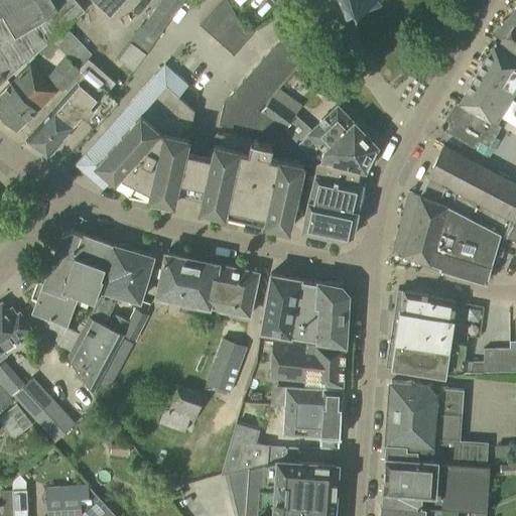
[(0,0),(0,84),(85,11),(75,0),(0,0)]
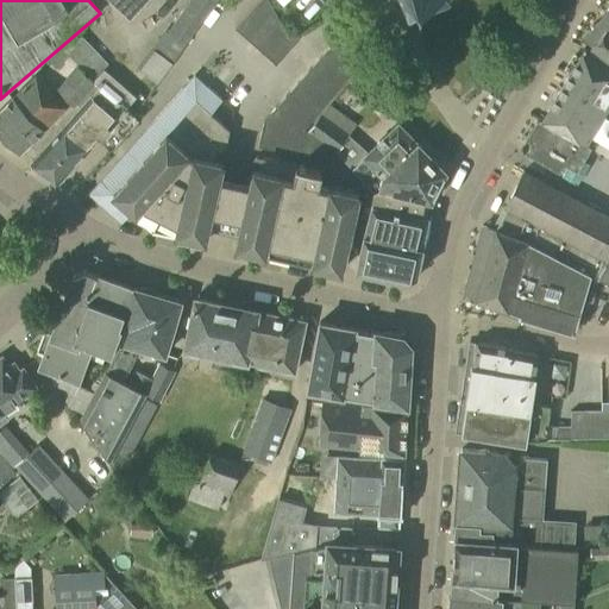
[(107,0),(127,19),(145,0),(107,0)]
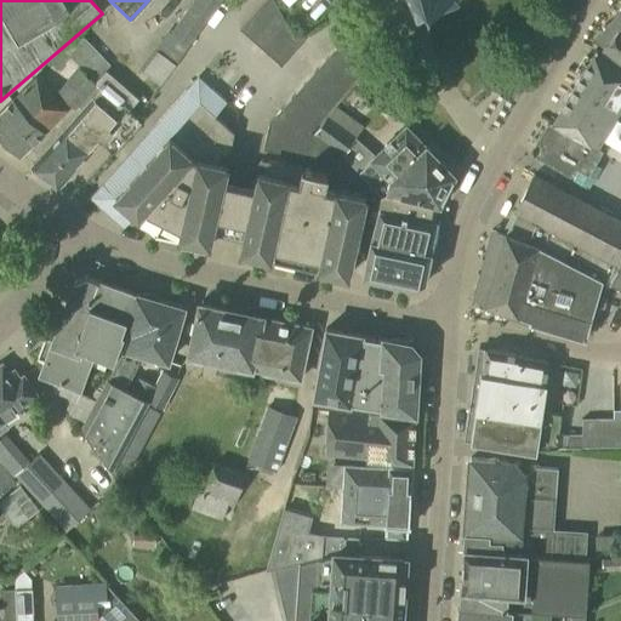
[(188,45),(220,0),(195,0),(172,33),(188,45)]
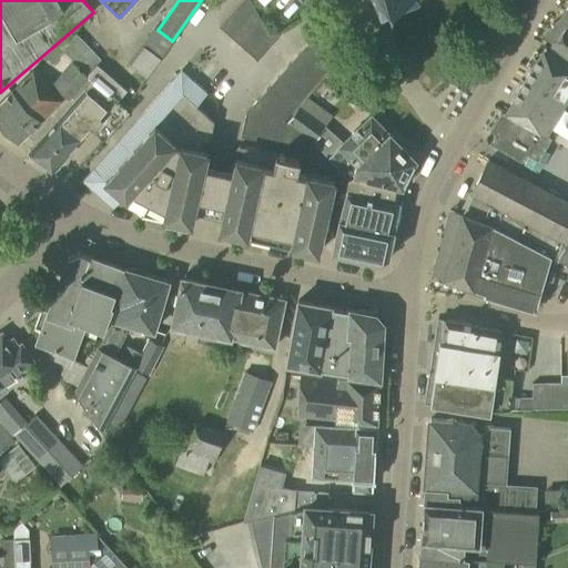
[(254,12),(255,11),(249,0),(242,0),(219,28),(230,38),(231,39),(254,12)]
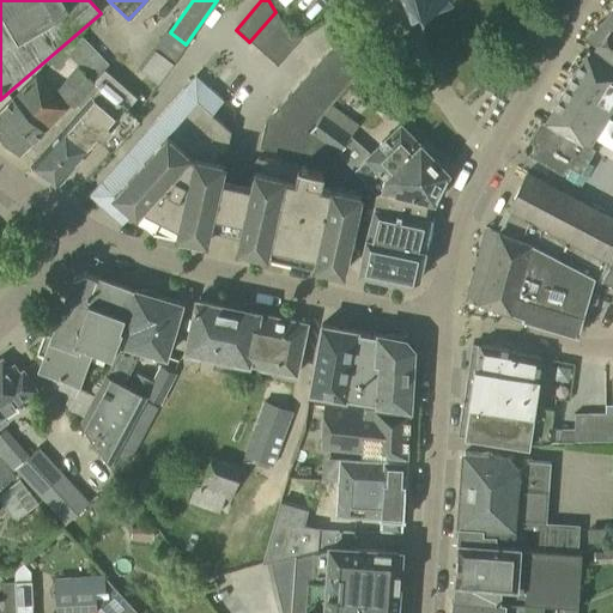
[(333,0),(315,0),(305,11),(315,20),(334,0),(333,0)]
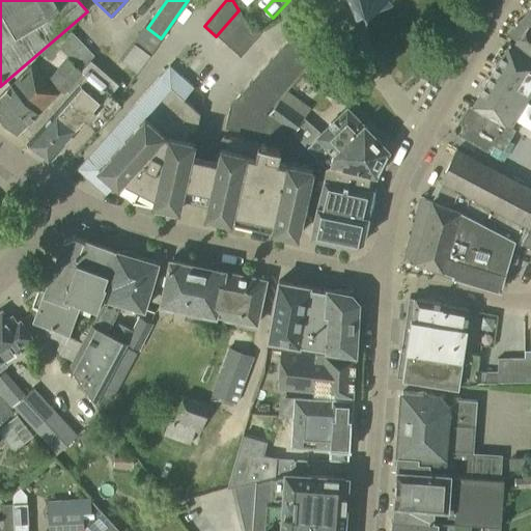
[(530,10),(529,9),(508,34),(516,40),(515,40),(530,53),(530,10)]
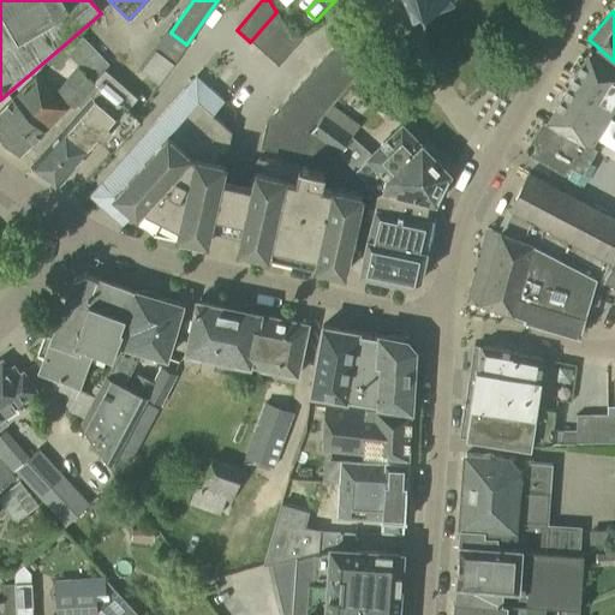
[(286,30),(276,12),(275,13),(250,42),(264,54),(286,30)]
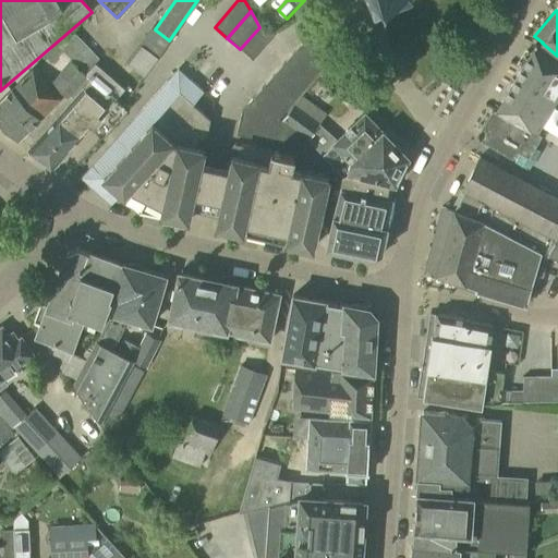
[(259,27),(240,49),(252,60),(274,36),(273,32),(263,34),(259,28),(259,27)]
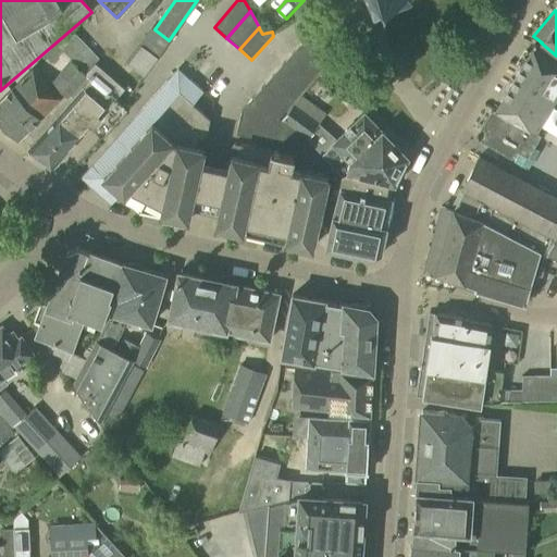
[(83,74),(94,63),(98,58),(74,33),(59,46),(72,60),(71,61),(83,74)]
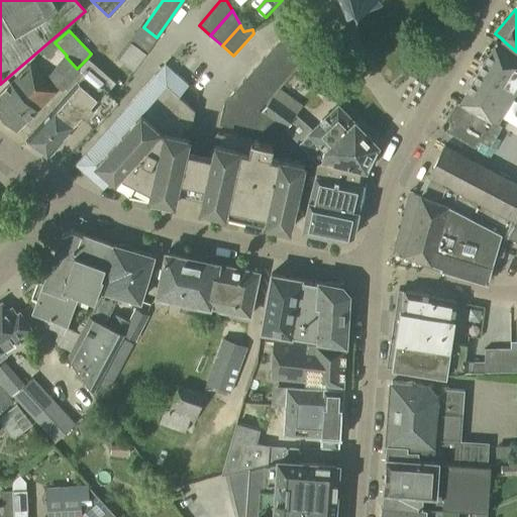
[(300,63),(292,46),(290,38),(280,40),(272,48),(295,69),(300,63)]
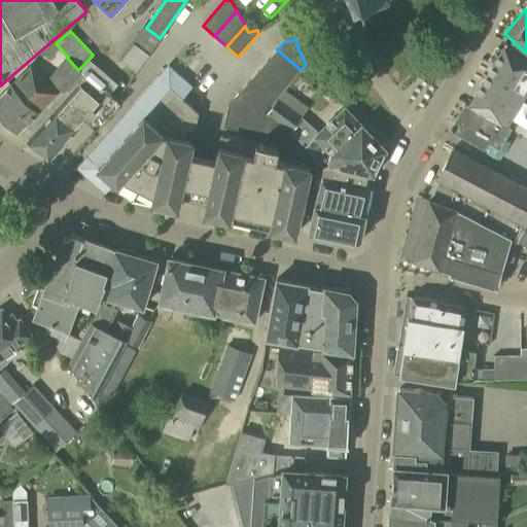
[(141,43),(128,58),(144,72),(156,59),(141,43)]
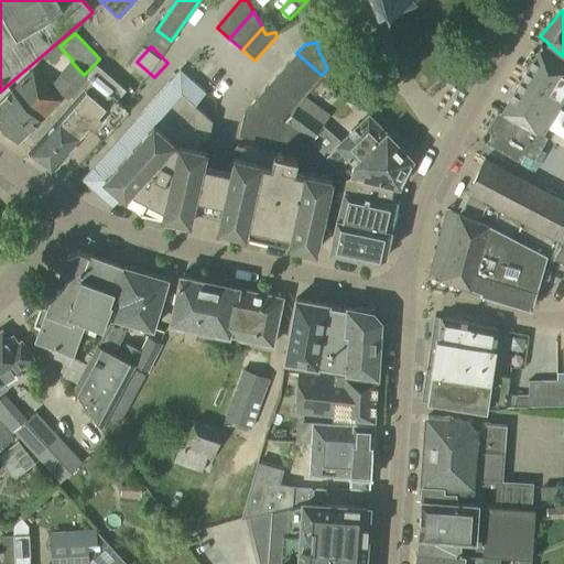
[(539,49),(501,112),(496,114),(486,130),(489,144),(518,161),(523,152),(533,159),(545,138),(542,136),(563,97),(563,61),(544,47),(541,51),(539,49)]
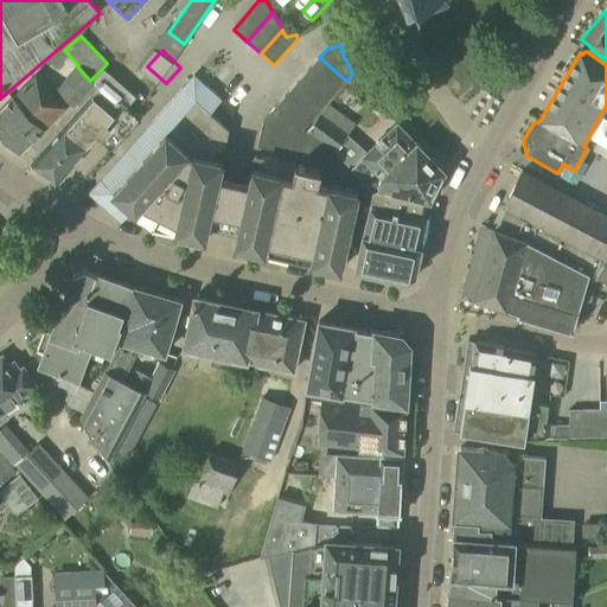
[(128,90),(141,75),(116,53),(103,69),(128,90)]
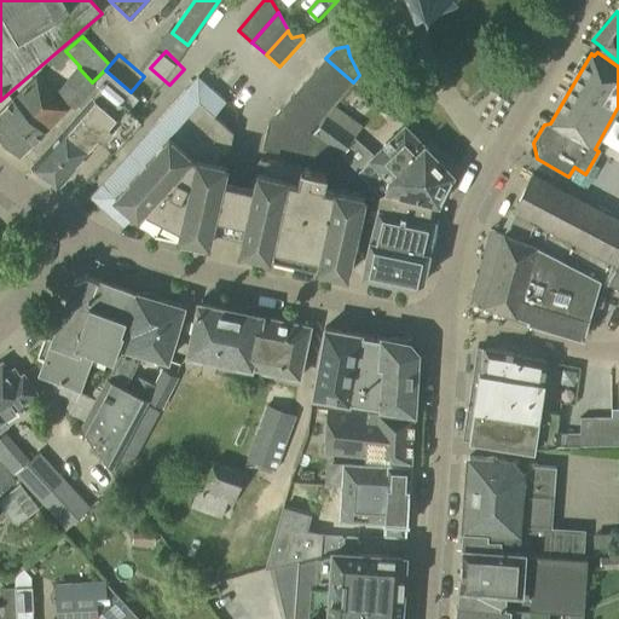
[(313,71),(341,96),(353,82),(325,58),(313,71)]
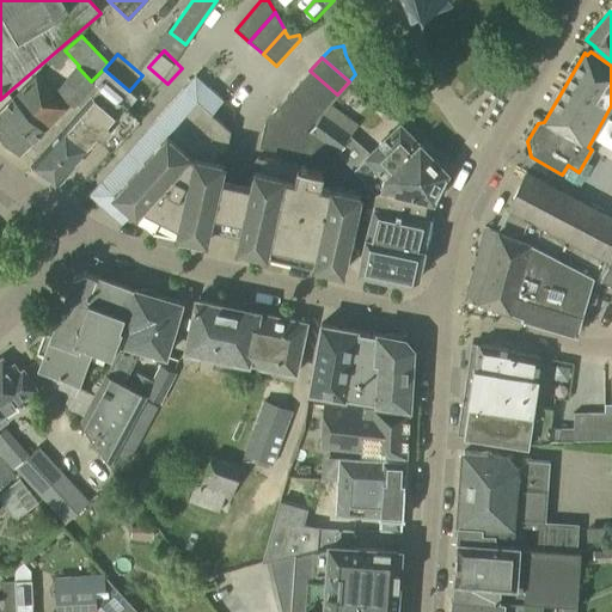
[(56,91),(73,108),(93,84),(91,81),(78,67),(56,91)]
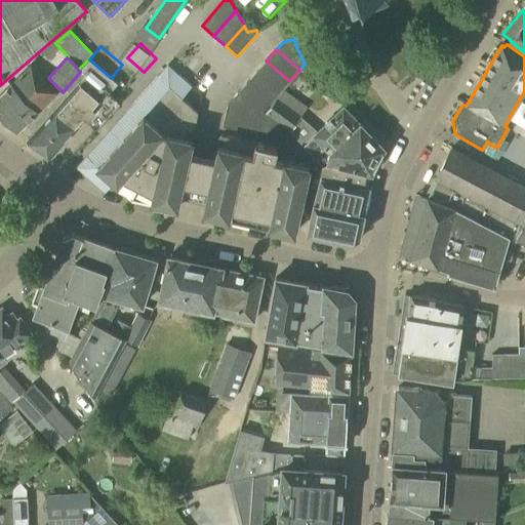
[(116,84),(88,59),(78,70),(80,72),(83,75),(68,93),(27,140),(49,158),(116,84)]
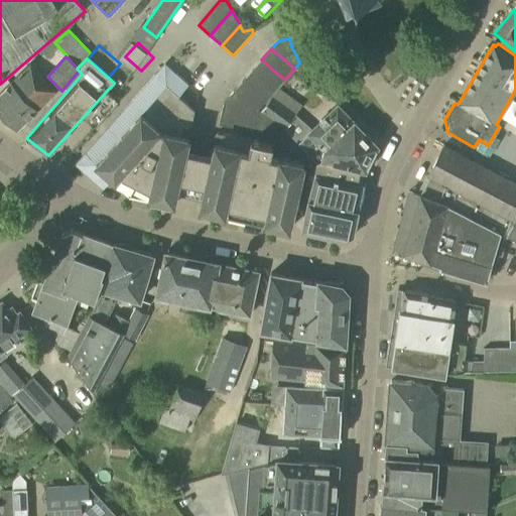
[(261,59),(252,71),(274,91),(275,90),(284,80),(261,59)]
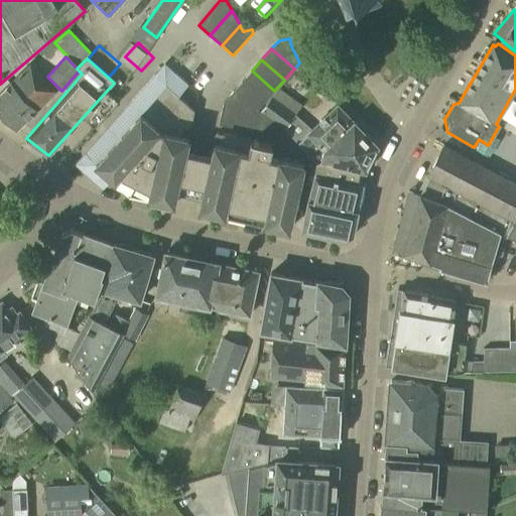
[(0,112),(16,129),(55,91),(29,65),(0,93),(0,112)]
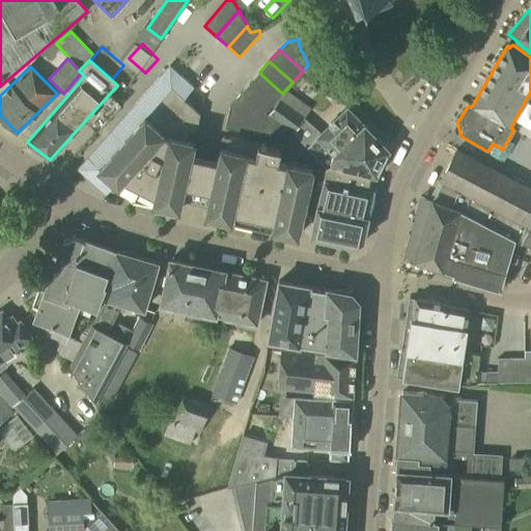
[(249,84),(272,105),(282,93),(259,73),(249,83),(249,84)]
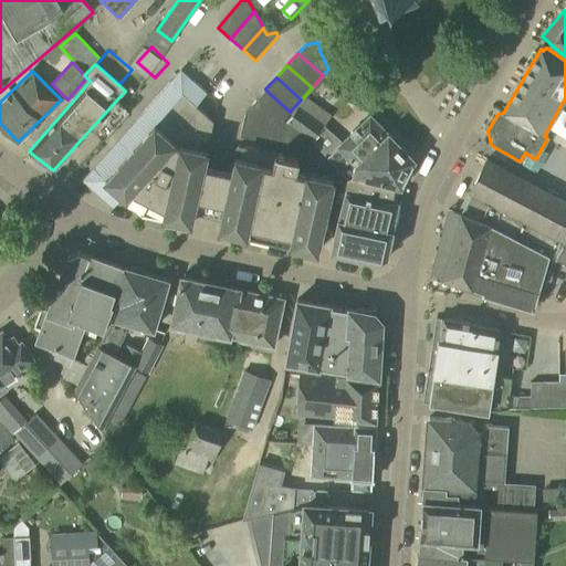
[(192,210),(221,217),(218,230),(316,252),(333,180),(305,174),(305,176),(295,174),(299,159),(237,146),(231,171),(202,166),(206,152),(199,149),(201,139),(208,142),(212,122),(195,106),(206,94),(192,82),(190,84),(171,85),(169,83),(138,118),(142,122),(96,171),(97,189),(115,205),(123,196),(142,212),(190,223),(192,210)]
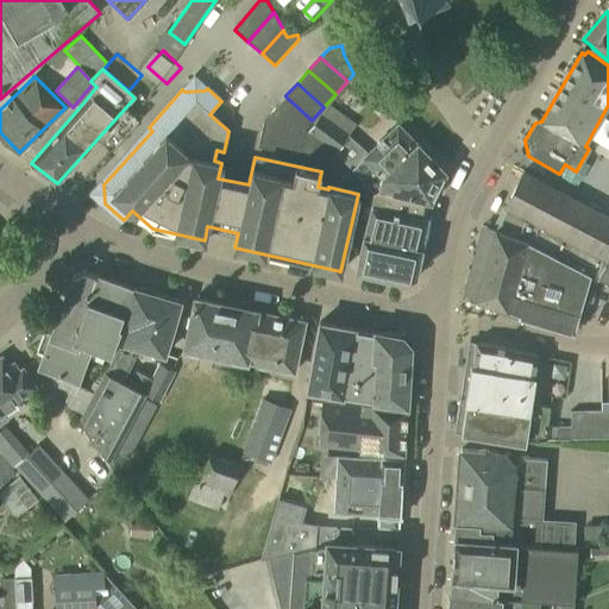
[(274,110),(301,133),(303,131),(312,120),(286,96),(274,110)]
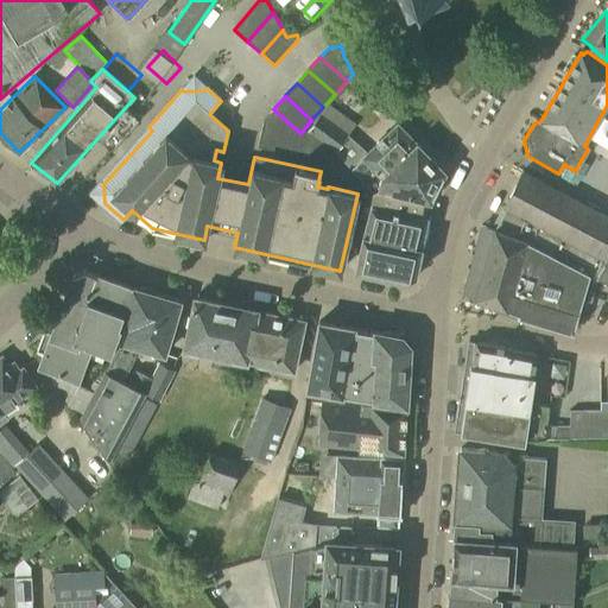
[(273,109),(263,121),(290,145),(291,145),(301,133),(273,109)]
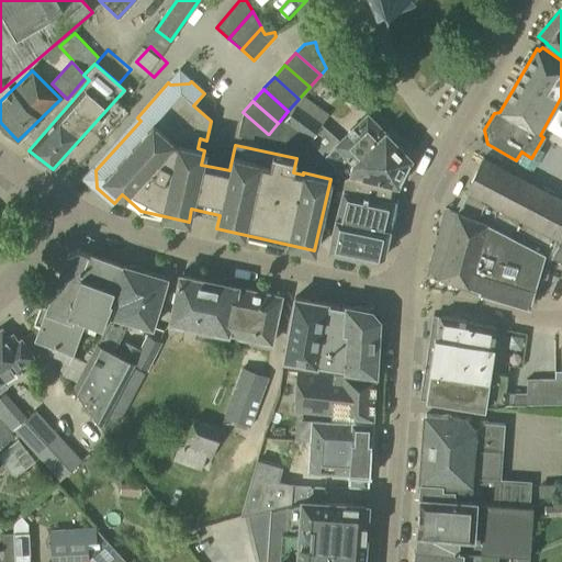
[(295,107),(284,123),(312,144),(343,177),(344,172),(397,184),(411,158),(367,114),(339,141),(322,125),(323,124),(295,107)]
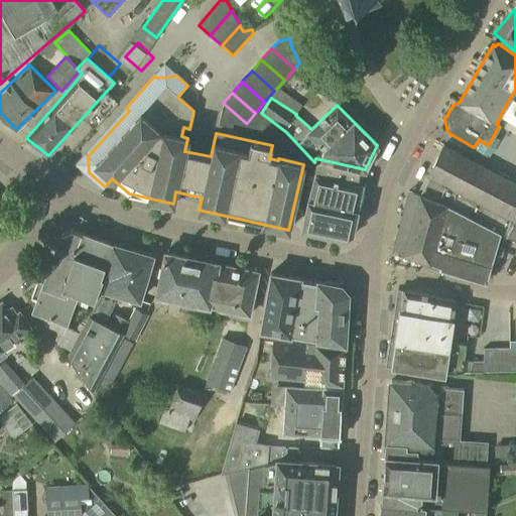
[(245,131),(246,123),(223,103),(218,125),(222,126),(245,131)]
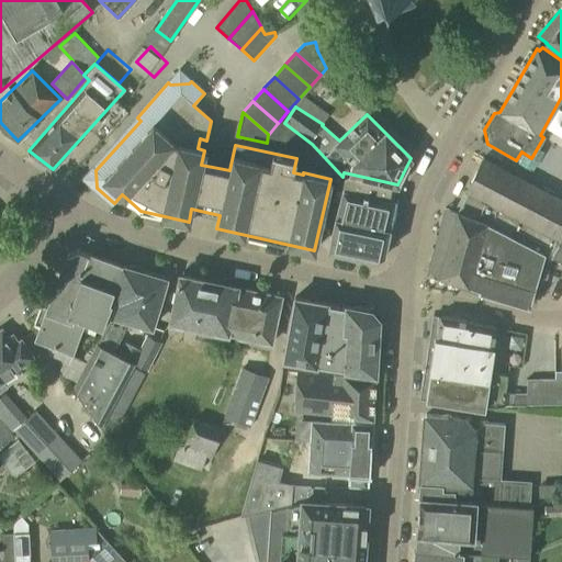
[(268,143),(308,153),(312,144),(284,123),(283,123),(281,121),(280,122),(269,134),(268,143)]
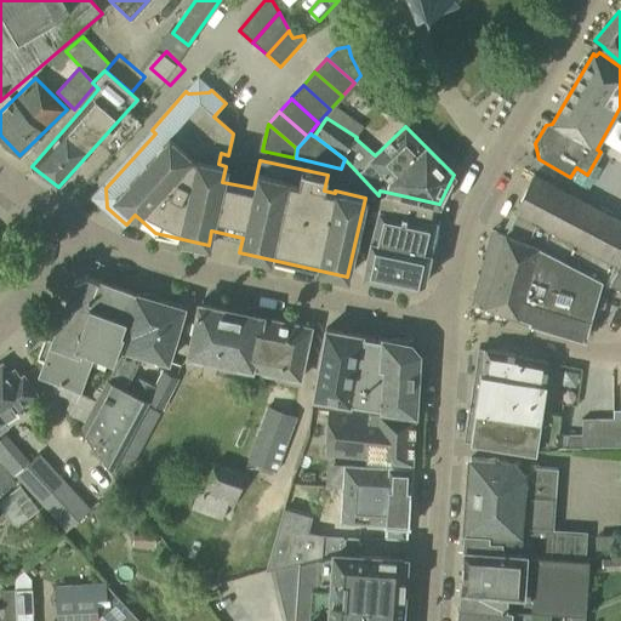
[(620,221),(534,175),(514,211),(517,212),(506,233),(505,233),(503,235),(493,231),(473,298),(485,302),(484,305),(529,320),(528,323),(584,340),(600,279),(620,290),(620,221)]
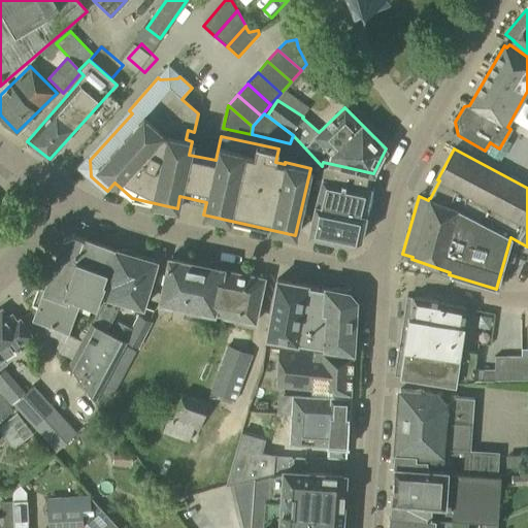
[(372,175),(373,173),(323,162),(322,166),(324,167),(316,203),(315,203),(307,234),(352,244),(360,239),(365,215),(364,215),(370,190),(369,189),(372,175)]
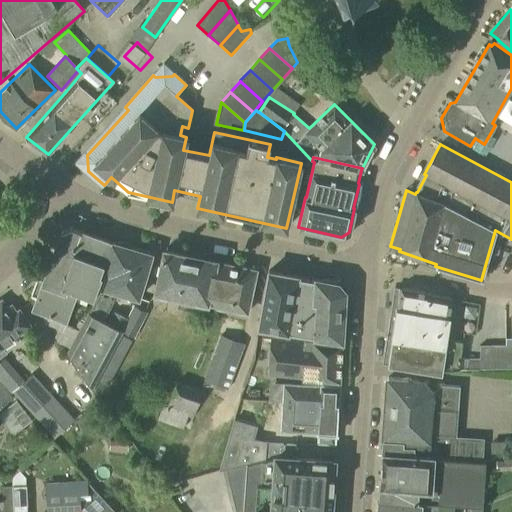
[(102,268),(111,242),(69,227),(60,231),(43,281),(36,279),(30,296),(35,300),(32,309),(47,314),(44,323),(59,328),(55,337),(56,341),(70,348),(78,330),(66,324),(77,292),(93,298),(101,276),(103,268),(102,268)]
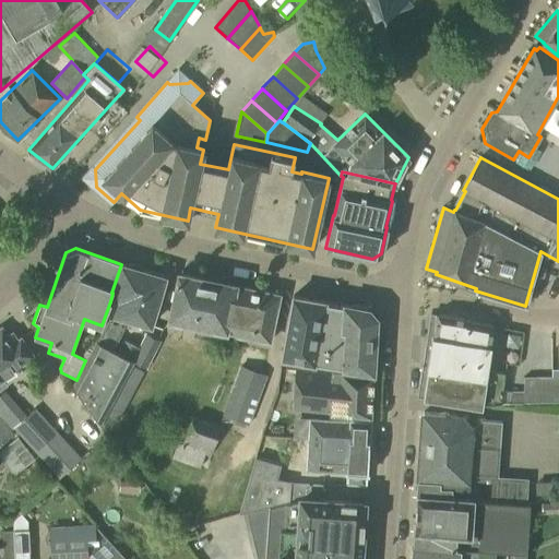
[(100,425),(132,366),(133,363),(132,361),(111,351),(125,326),(131,329),(134,320),(150,325),(165,278),(121,264),(111,293),(113,293),(110,301),(117,304),(113,317),(114,317),(111,322),(108,321),(96,342),(95,341),(85,360),(76,380),(73,387),(100,425)]
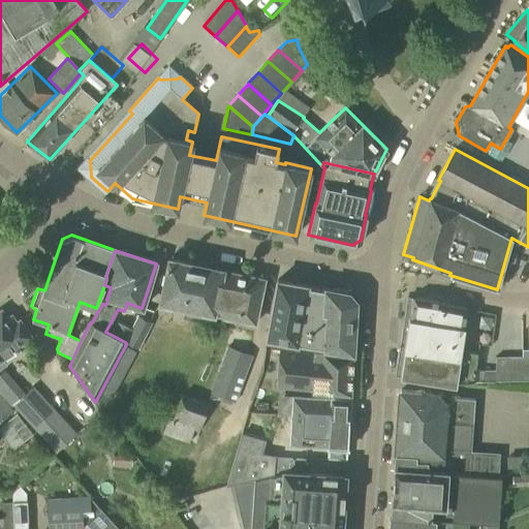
[(208,312),(216,270),(168,260),(160,302),(184,307),(182,318),(200,322),(203,311),(208,312)]
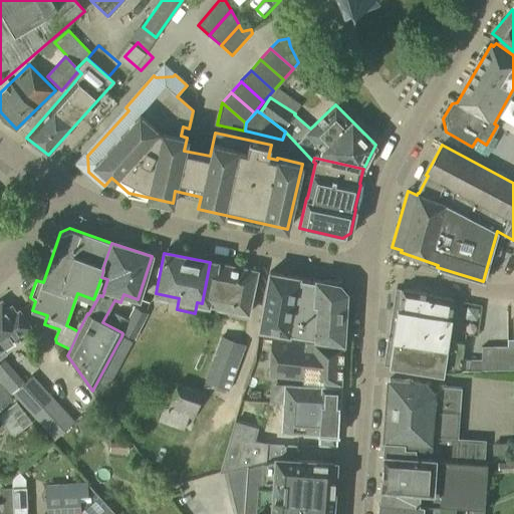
[(210,262),(202,303),(217,306),(216,308),(248,314),(256,272),(210,262)]
